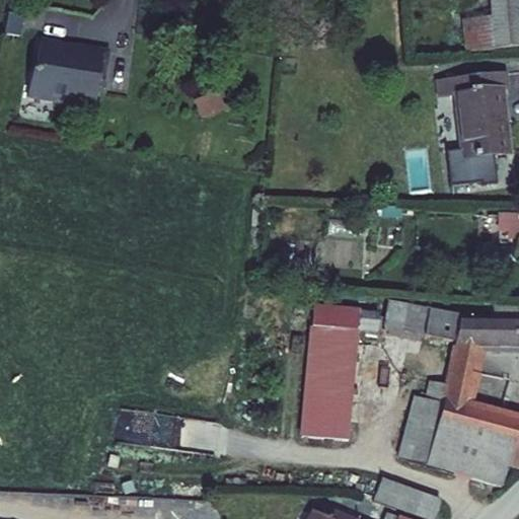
[(79,39),(59,35),(54,65),(50,68),(46,91),(86,98),(86,100),(106,104),(113,100),(117,77),(121,78),(127,47),(95,42),(95,47),(78,44),(79,39)]
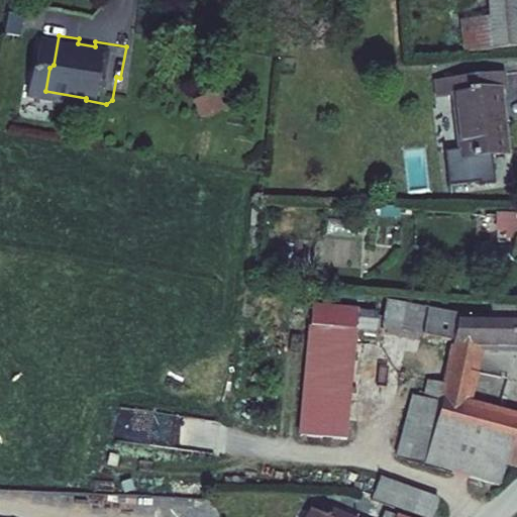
[(474,95),(480,159),(516,154),(516,73),(453,79),(455,97),(474,95)]
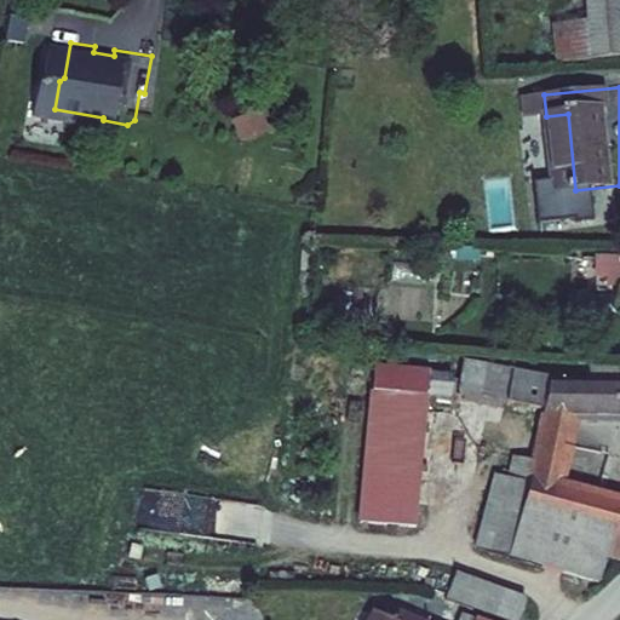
[(239,142),(267,132),(259,110),(231,121),(239,142)]
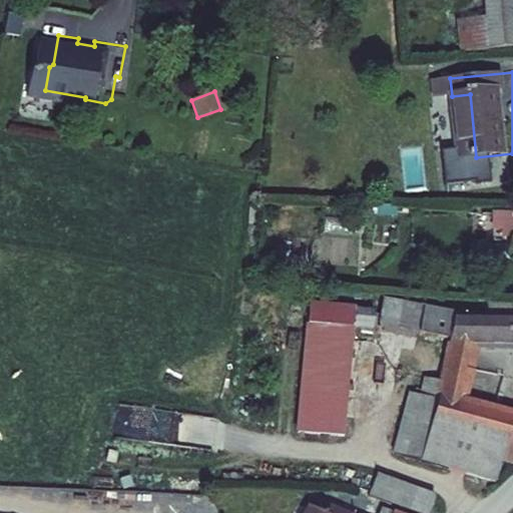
[(479,209),(478,228),(498,229),(497,236),(506,236),(506,229),(509,230),(510,210),(479,209)]
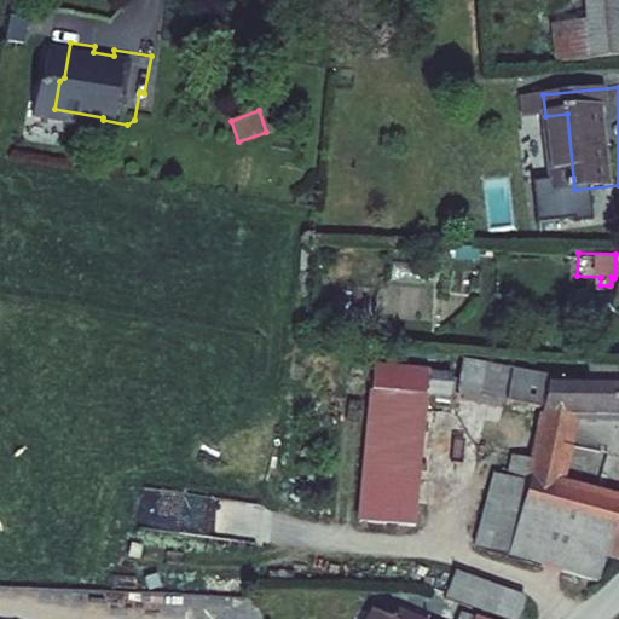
[(463,358),(456,387),(502,399),(509,370),(463,358)]
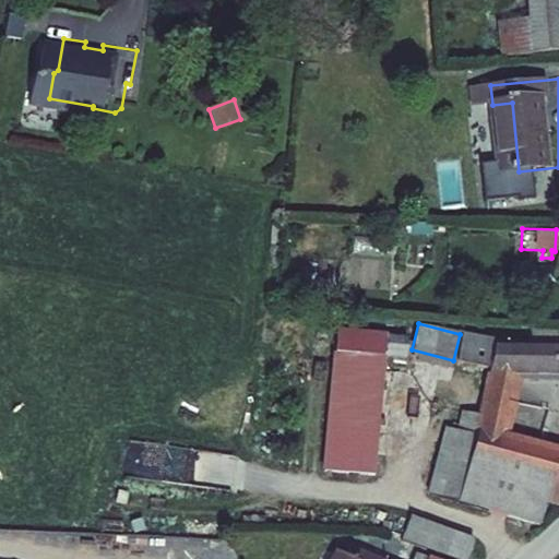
[(460,430),(452,458),(497,471),(507,438),(502,437),(519,375),(558,376),(558,332),(527,332),(526,349),(492,348),(487,370),(477,413),(473,428),(462,426),(460,430)]
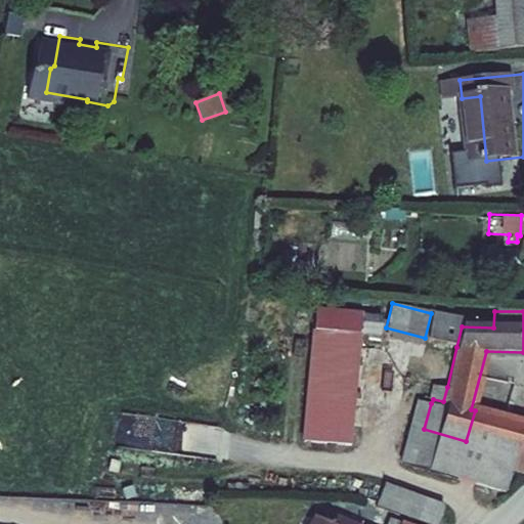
[(425,338),(456,347),(462,326),(463,322),(431,313),(425,338)]
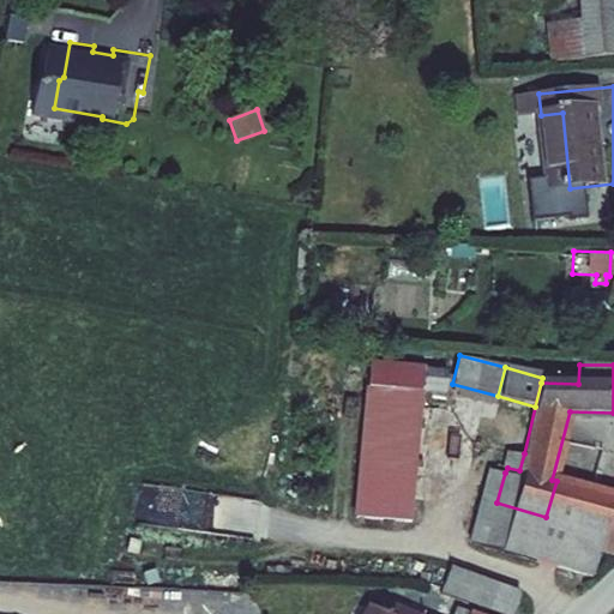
[(416,528),(422,393),(422,389),(404,387),(405,374),(423,375),(423,372),(390,369),(389,401),(386,452),(369,452),(368,477),(385,479),(383,527),(416,528)]
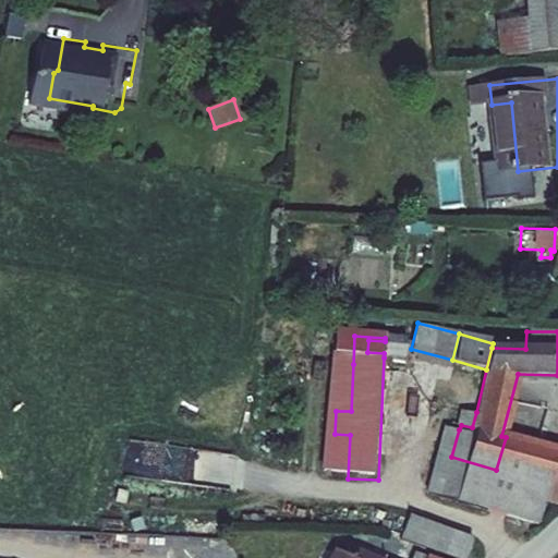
[(337,336),(336,364),(353,364),(354,336),(337,336)]
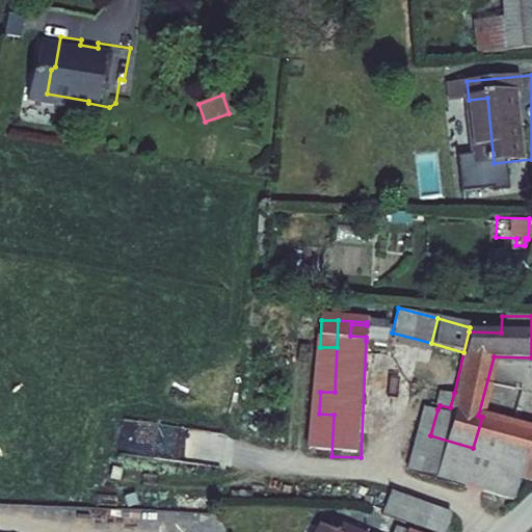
[(351,324),(350,336),(366,337),(366,341),(382,342),(384,323),(367,322),(367,325),(351,324)]
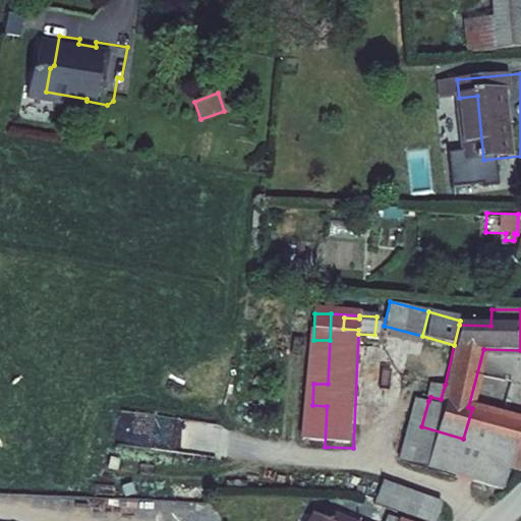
[(422,399),(428,401),(430,397),(441,399),(445,385),(429,381),(422,399)]
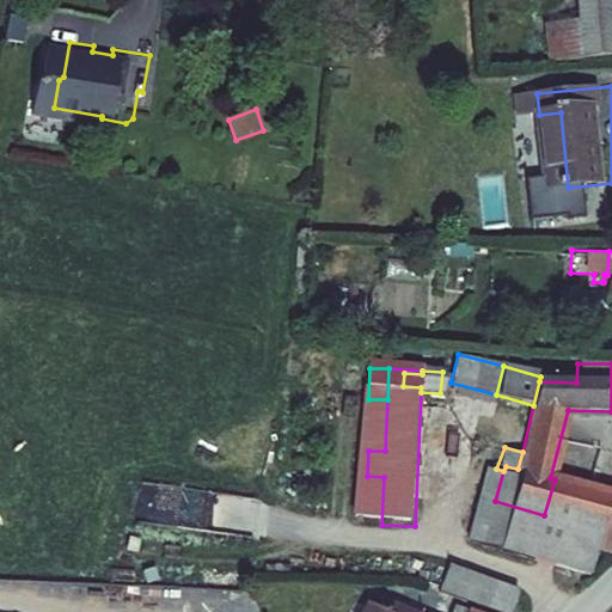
[(484,465),(465,536),(585,576),(593,549),(564,538),(569,522),(567,521),(544,515),(495,501),(503,471),(496,469),(484,465)]
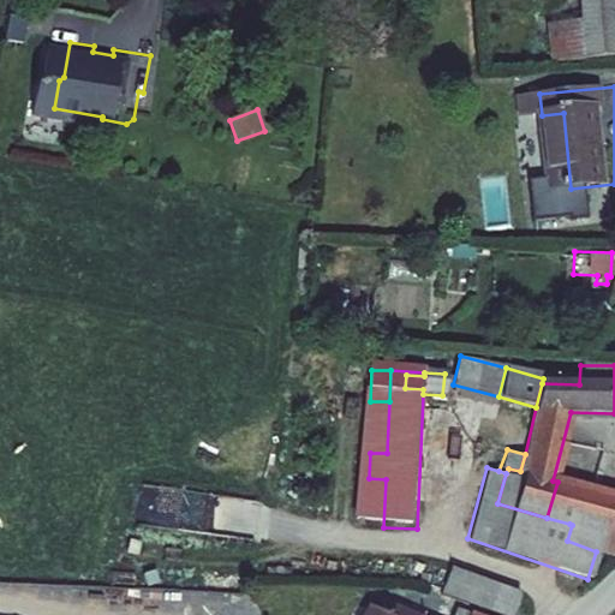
[(557,482),(547,518),(569,524),(579,488),(557,482)]
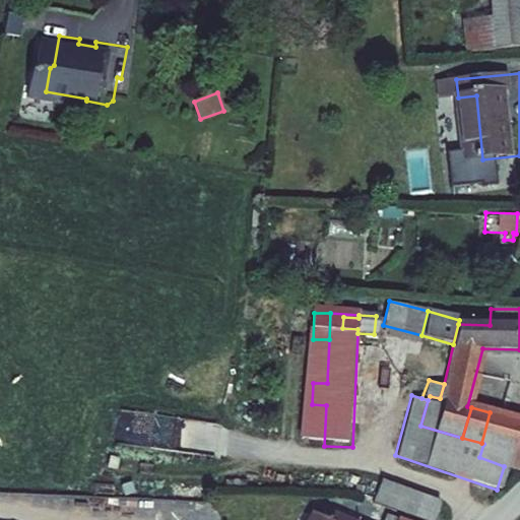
[(490,412),(481,443),(483,444),(519,455),(519,419),(515,418),(516,414),(506,411),(506,417),(490,412)]
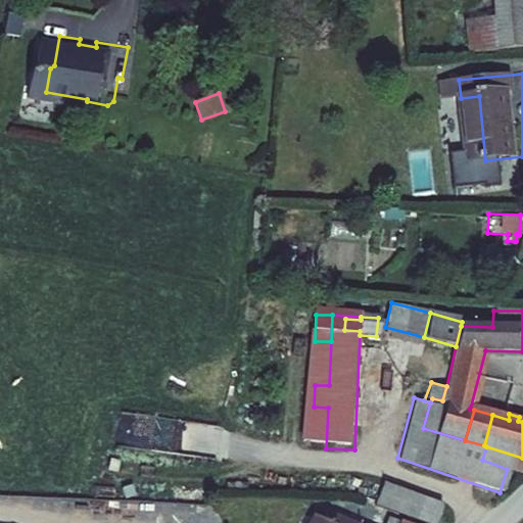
[(519,473),(522,467),(522,458),(486,446),(482,460),(507,469),(519,473)]
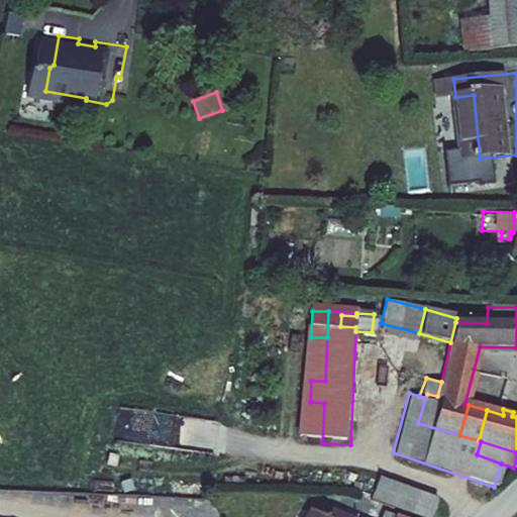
[(431,516),(435,516),(440,494),(376,482),(371,506),(431,516)]
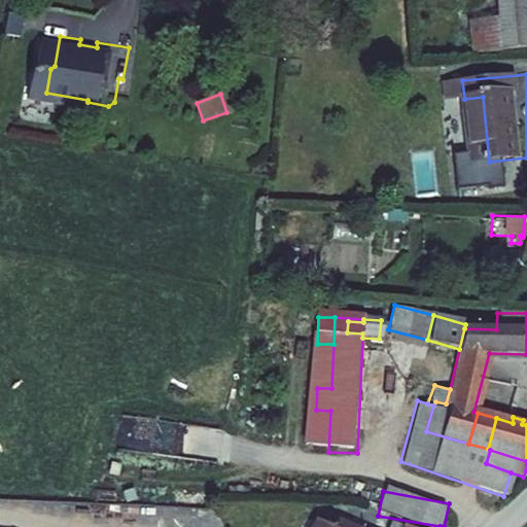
[(402,526),(352,506),(345,526),(347,526),(402,526)]
